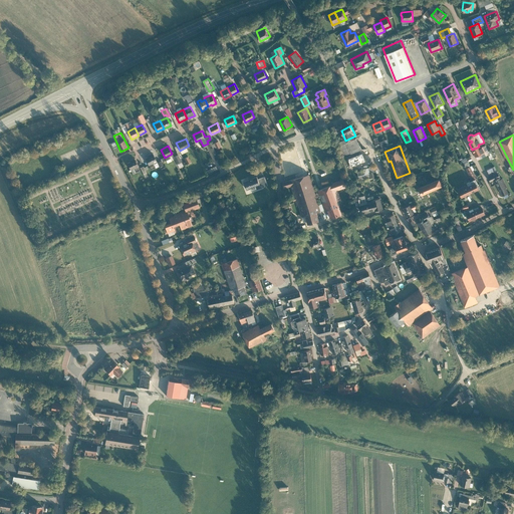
[(479,147),(472,150),(476,157),(485,152),(483,147),(480,149),(479,147)]
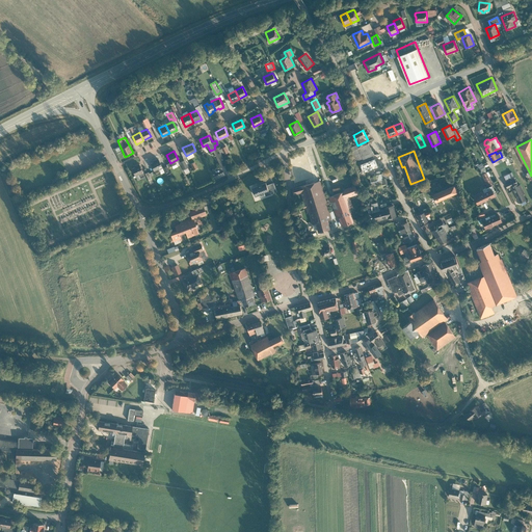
[(380,162),(377,155),(367,158),(370,166),(380,162)]
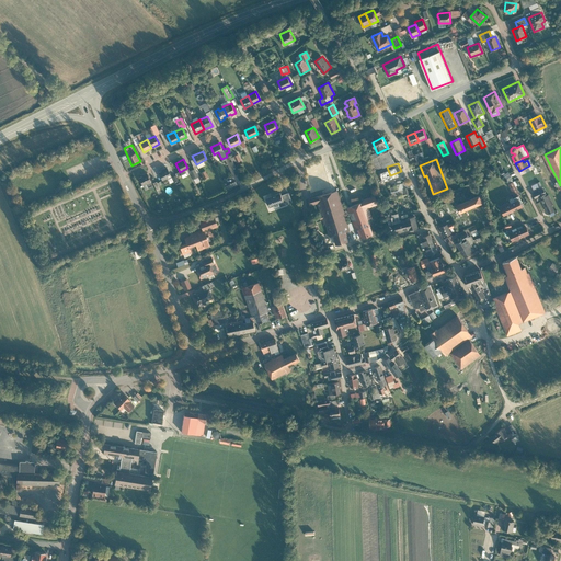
[(162,170),(158,172),(164,184),(169,183),(167,178),(171,176),(167,167),(162,169),(162,170)]
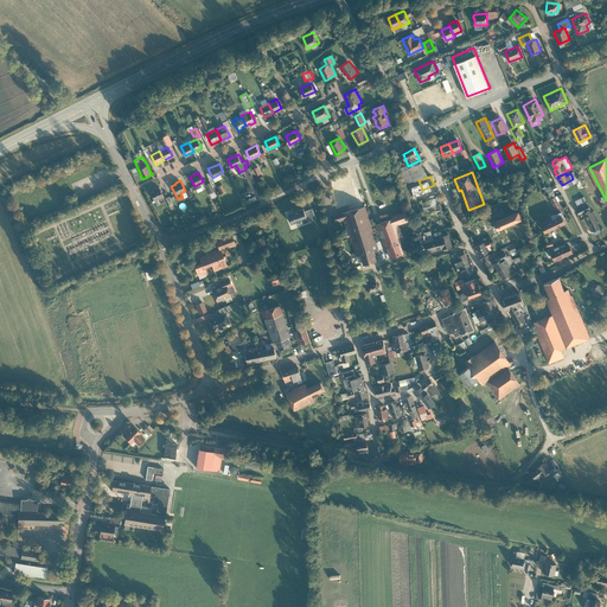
[(438,193),(434,185),(422,190),(425,198),(438,193)]
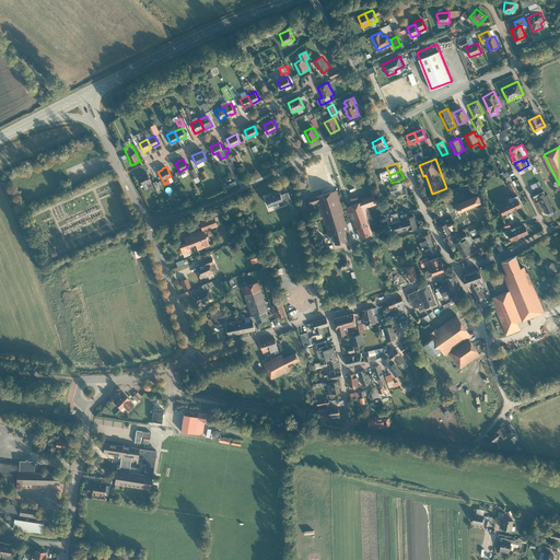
[(151,183),(146,172),(141,174),(142,176),(139,177),(143,186),(151,183)]
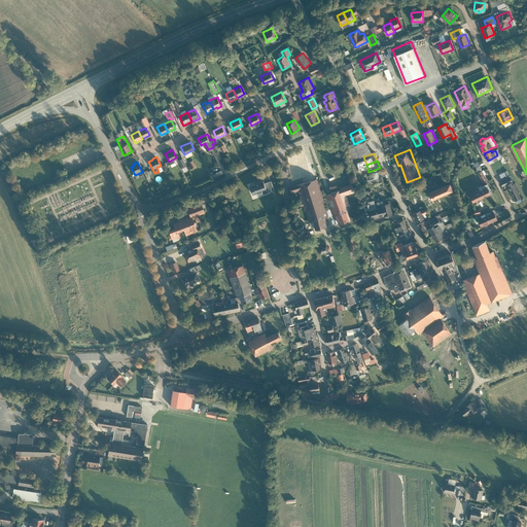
[(481,169),(477,171),(478,173),(484,183),(484,184),(487,183),(488,183),(484,175),(486,174),(484,170),(482,171),(481,169)]
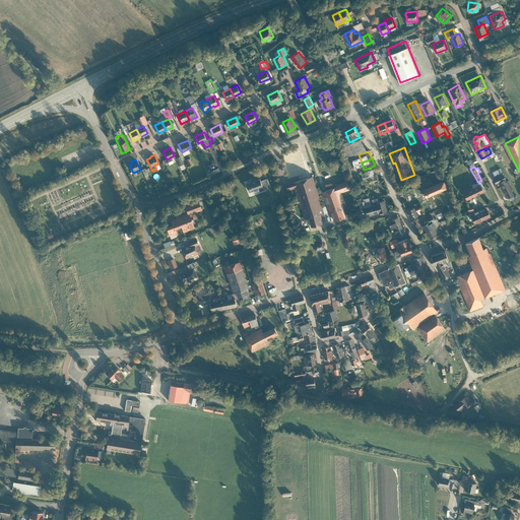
[(325,214),(313,175),(287,183),(289,189),(296,187),(306,218),(309,217),(312,226),(324,222),(322,215),(325,214)]
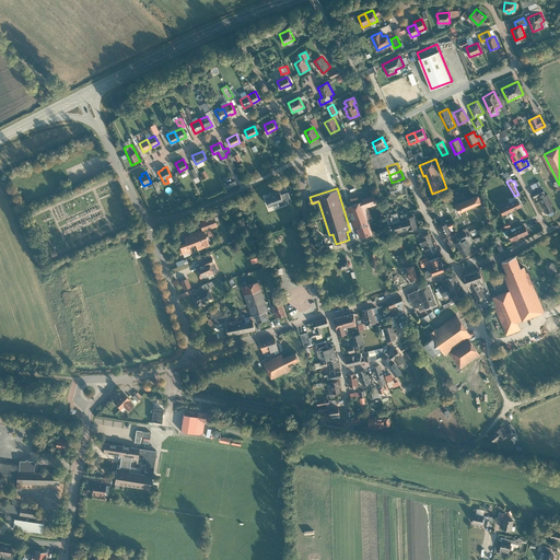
[(538,195),(547,213),(553,210),(550,205),(552,203),(548,193),(546,194),(544,188),(532,194),(534,197),(538,195)]
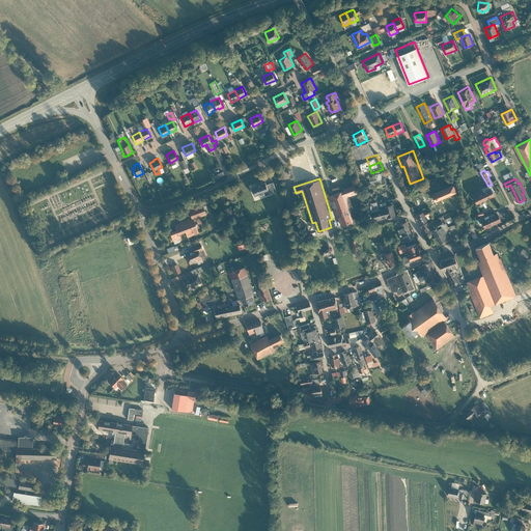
[(257,186),(252,188),(255,196),(259,194),(260,196),(264,194),(264,193),(269,191),(267,185),(266,183),(260,185),(260,184),(256,185),(257,186)]
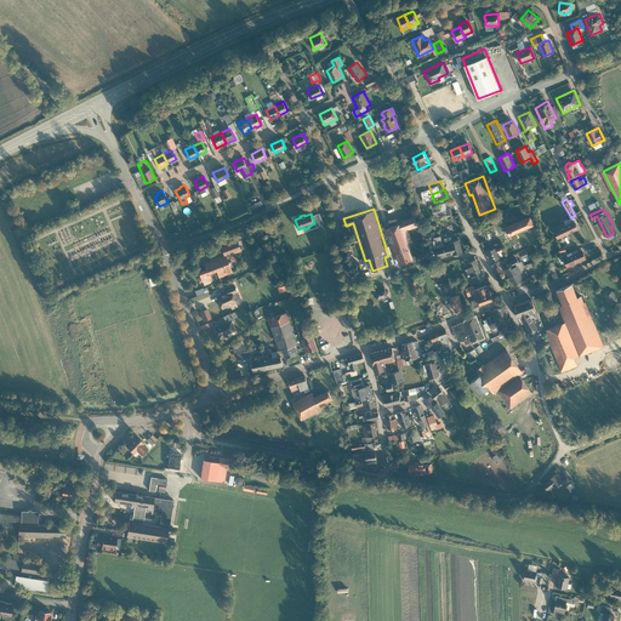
[(319,214),(312,216),(314,223),(317,222),(318,226),(324,223),(319,214)]
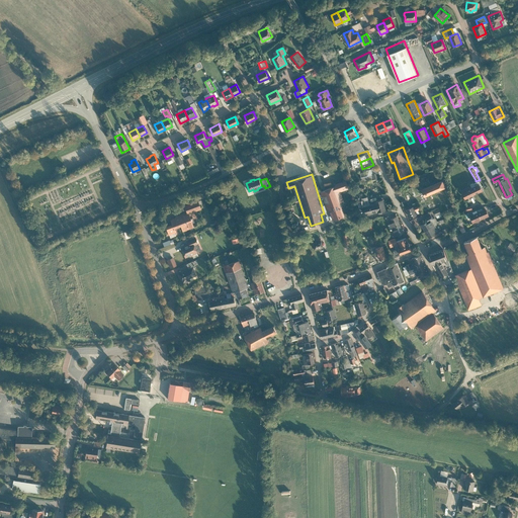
[(337,185),(321,191),(328,212),(329,212),(331,211),(334,220),(344,216),(342,207),(344,206),(342,202),(344,201),(340,191),(348,188),(346,180),(336,184),(337,185)]
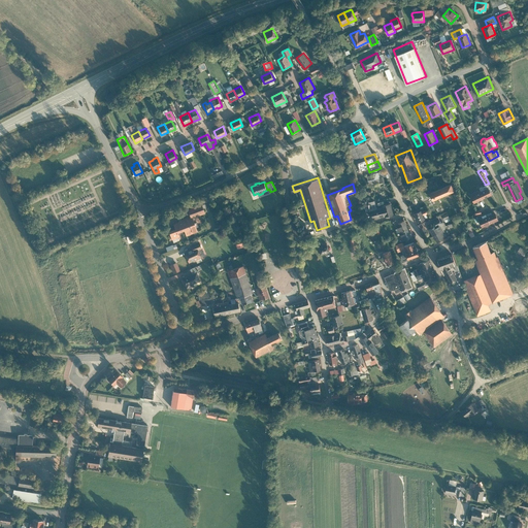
[(429,192),(432,200),(454,192),(451,184),(429,192)]
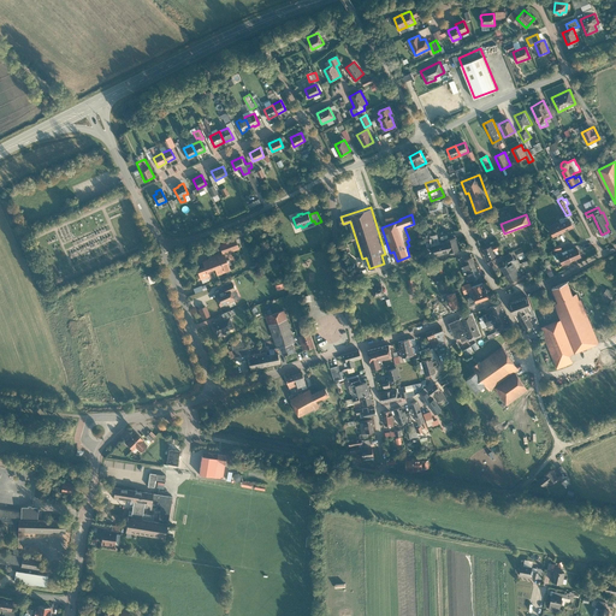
[(560,220),(556,223),(561,232),(562,232),(574,226),(572,223),(573,221),(569,214),(566,215),(566,214),(562,217),(563,218),(560,219),(560,220)]
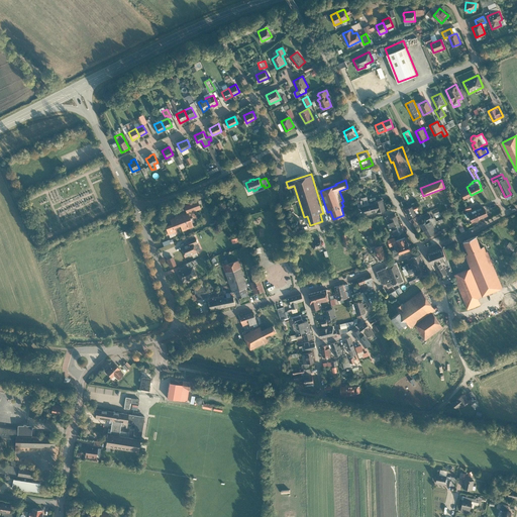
[(467,187),(460,190),(464,198),(471,195),(467,187)]
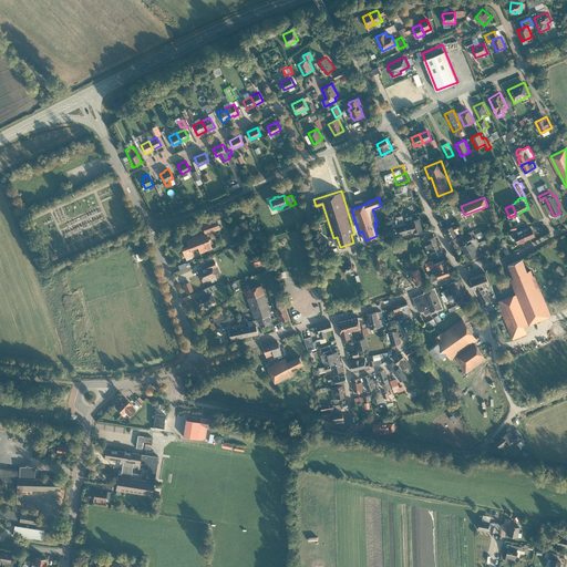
[(422,229),(420,218),(405,223),(403,214),(391,217),(394,229),(400,227),(402,235),(422,229)]
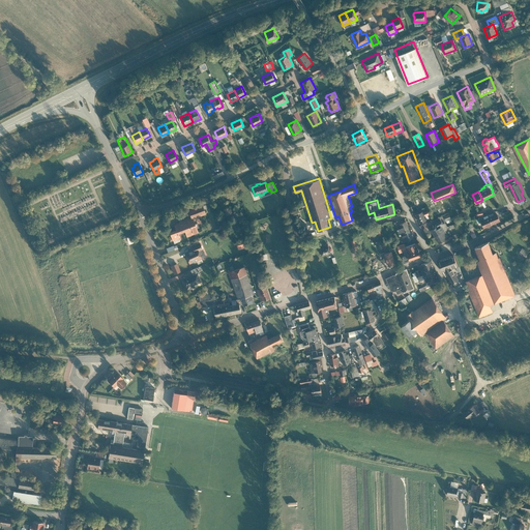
[(206,213),(203,204),(188,209),(190,215),(173,222),(175,228),(169,230),(173,240),(180,237),(179,232),(184,230),(187,236),(200,232),(194,217),(206,213)]
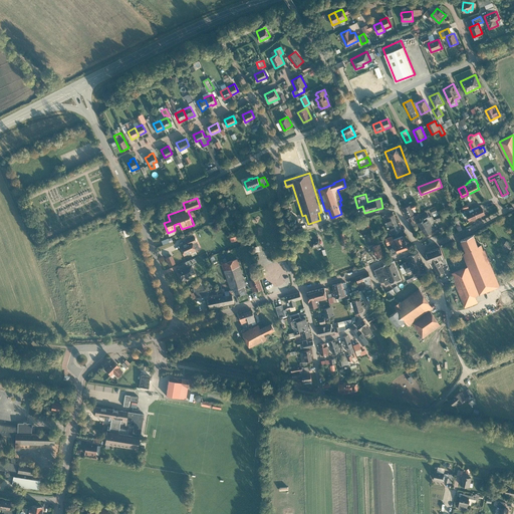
[(410,205),(404,208),(407,216),(414,213),(412,209),(416,208),(415,205),(411,206),(410,205)]
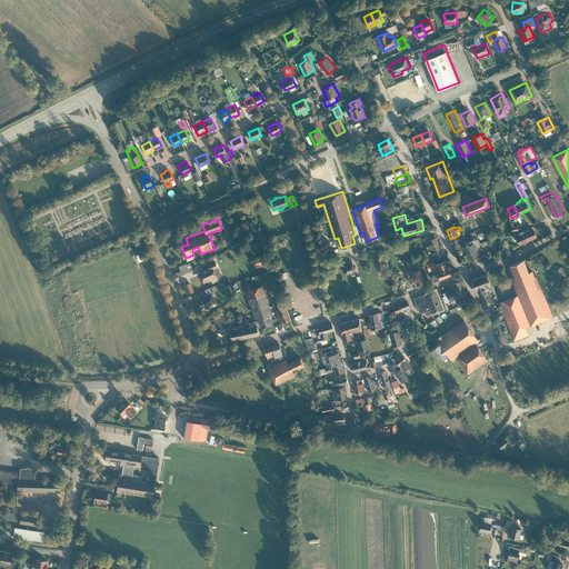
[(532,227),(523,231),(528,240),(537,236),(532,227)]
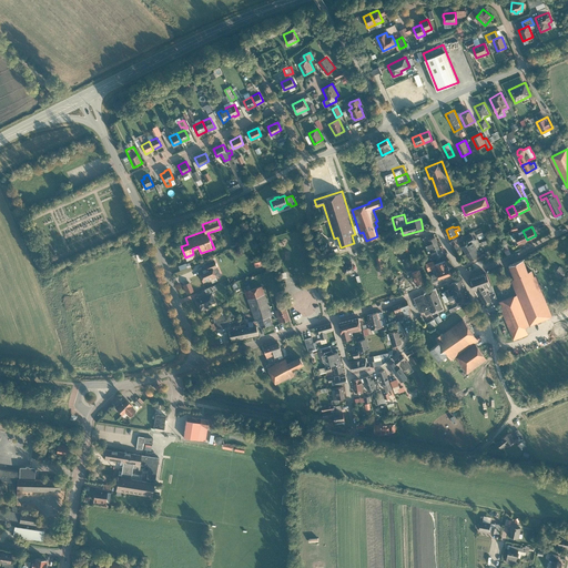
[(523,231),(514,235),(518,244),(527,240),(523,231)]
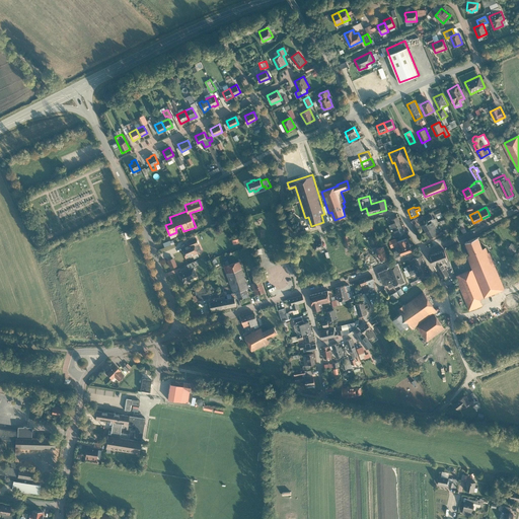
[(397,217),(389,220),(392,228),(400,225),(397,217)]
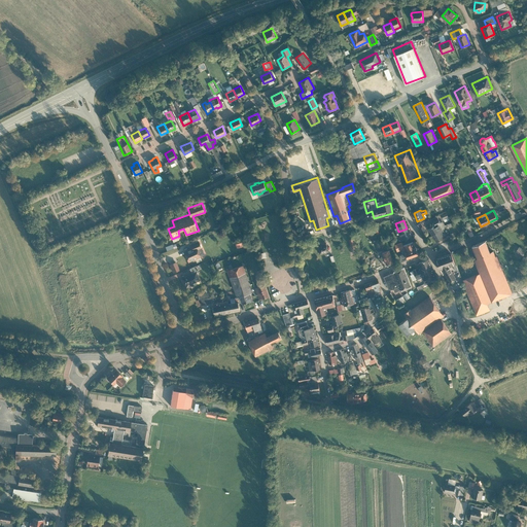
[(438,220),(427,227),(431,235),(444,227),(438,220)]
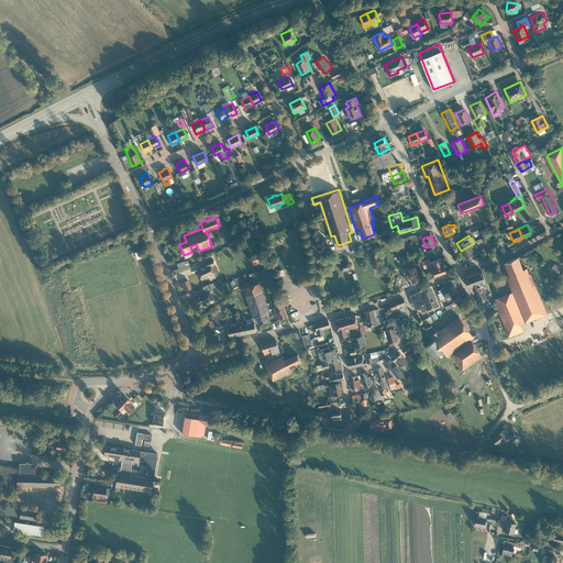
[(474,243),(461,251),(465,258),(478,251),(474,243)]
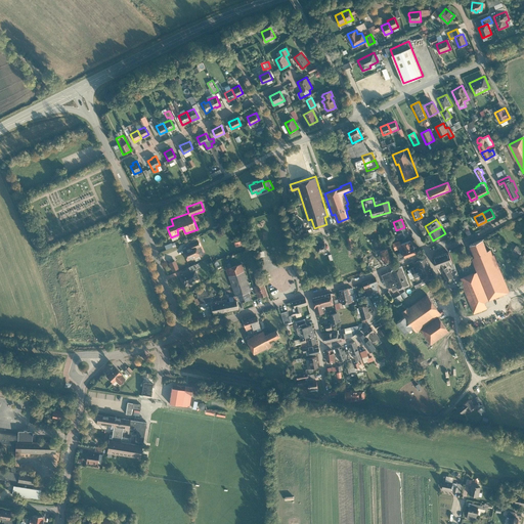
[(404,227),(396,230),(400,238),(408,235),(404,227)]
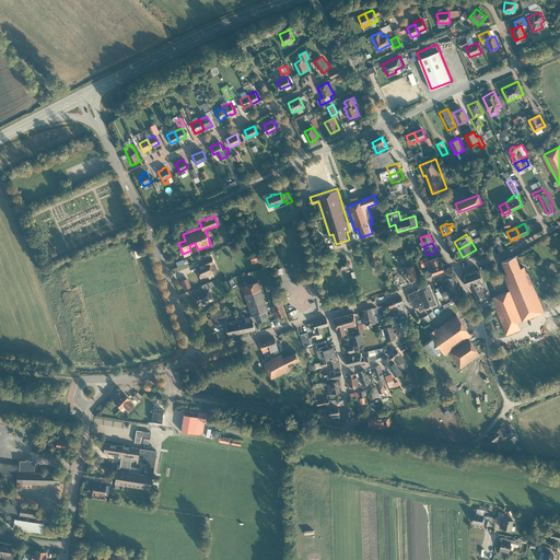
[(518,321),(544,311),(525,265),(522,266),(517,254),(502,259),(508,272),(503,275),(509,288),(490,295),(505,336),(522,329),(518,321)]
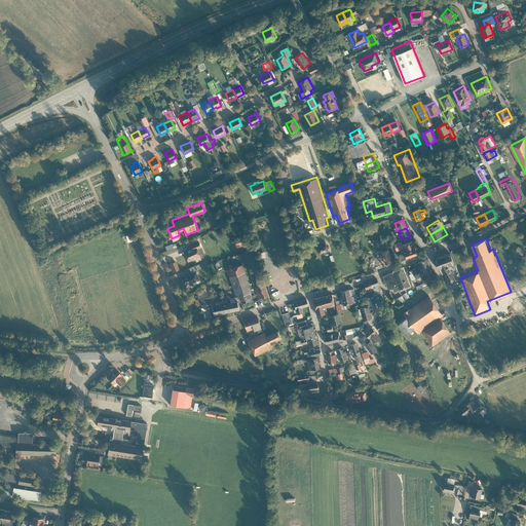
[(241,239),(234,242),(236,249),(243,247),(241,239)]
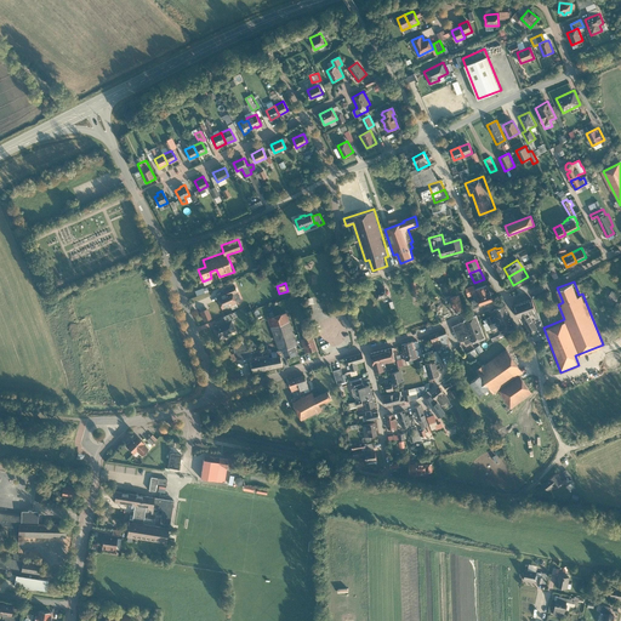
[(218,297),(221,307),(235,302),(233,294),(238,291),(234,284),(223,289),(226,295),(218,297)]
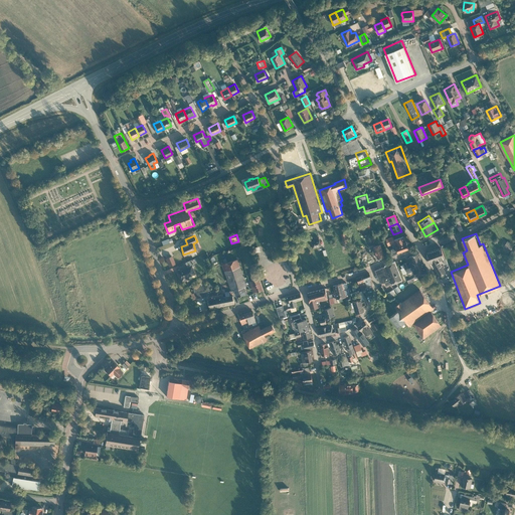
[(169,236),(162,240),(164,245),(171,242),(169,236)]
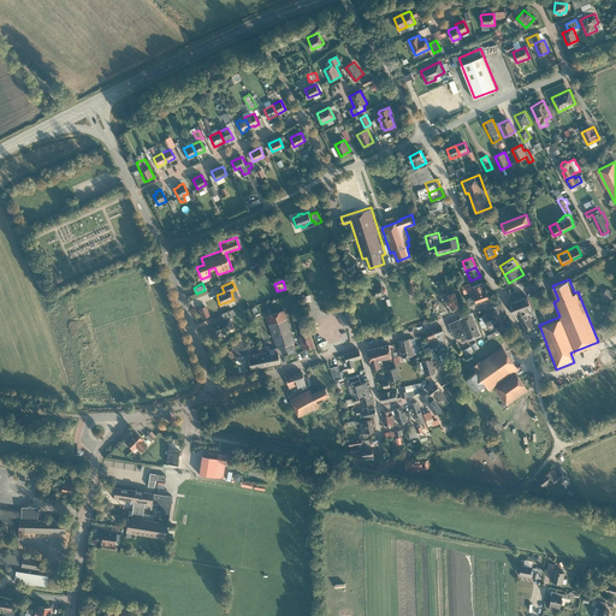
[(469,283),(461,285),(465,294),(473,290),(475,295),(468,298),(469,304),(489,297),(486,291),(483,283),(471,286),(469,283)]
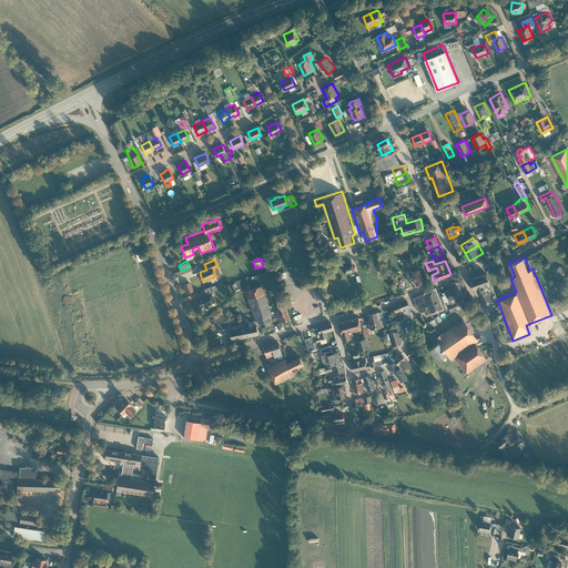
[(342,264),(345,274),(354,272),(352,262),(342,264)]
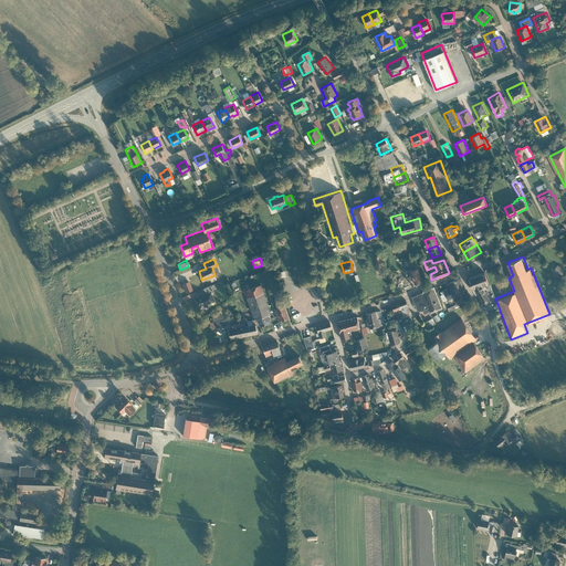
[(565,269),(557,264),(554,271),(563,275),(565,269)]
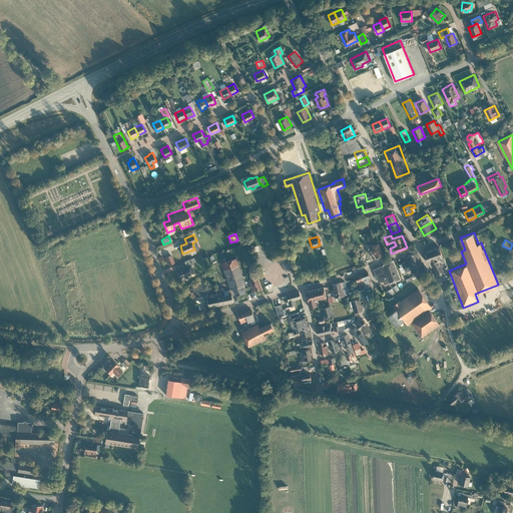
[(379,243),(372,245),(376,258),(383,255),(379,243)]
